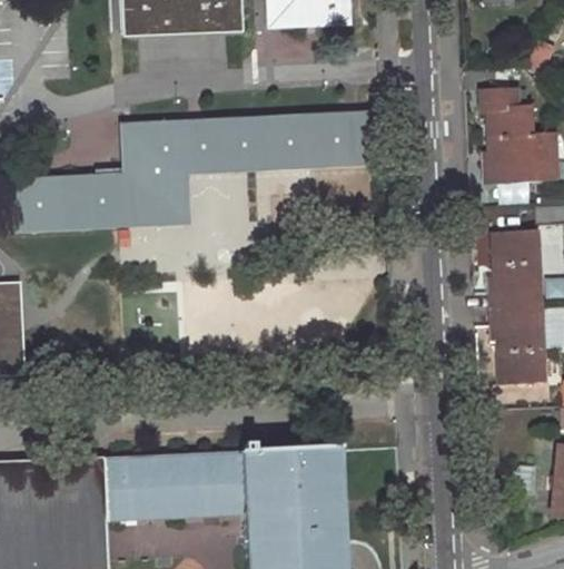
[(116,0),(118,35),(246,29),(244,0),(116,0)]
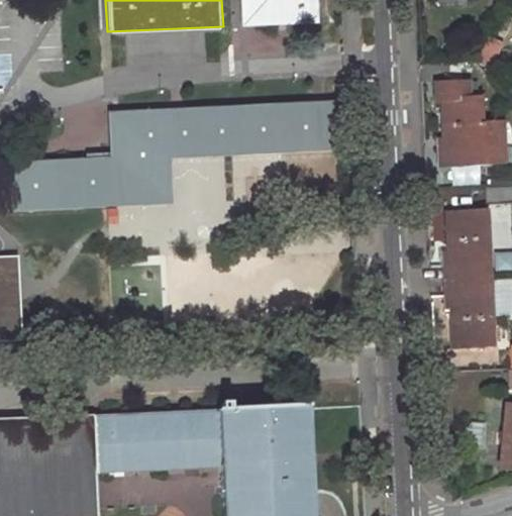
[(249,0),(250,18),(321,16),(320,0),(249,0)]
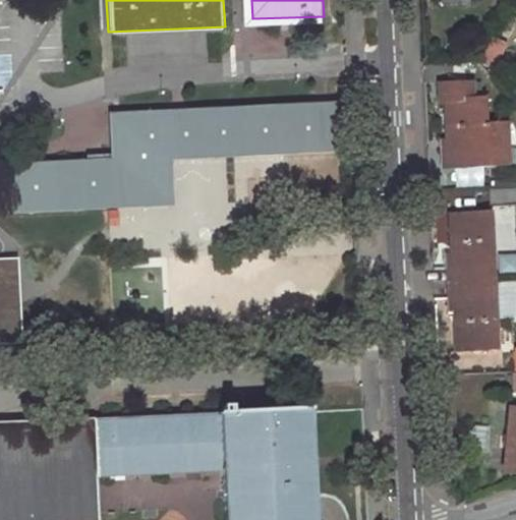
[(494,68),(507,43),(494,36),(480,61),(494,68)]
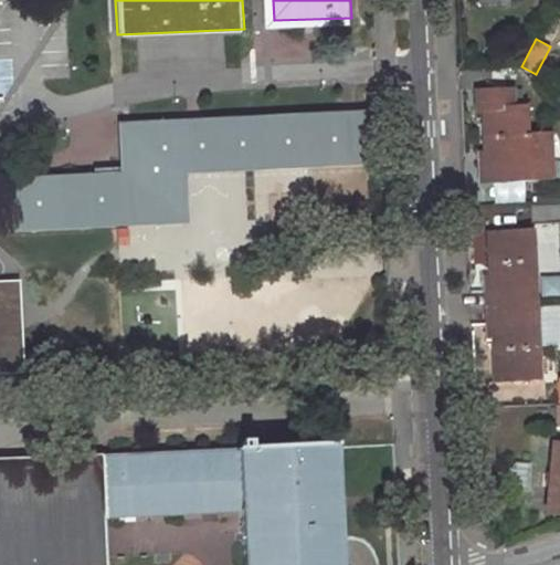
[(551,161),(550,133),(531,134),(529,106),(514,107),(511,87),(478,91),(481,110),(486,110),(489,165),(485,165),(485,181),(534,179),(532,163),(551,161)]
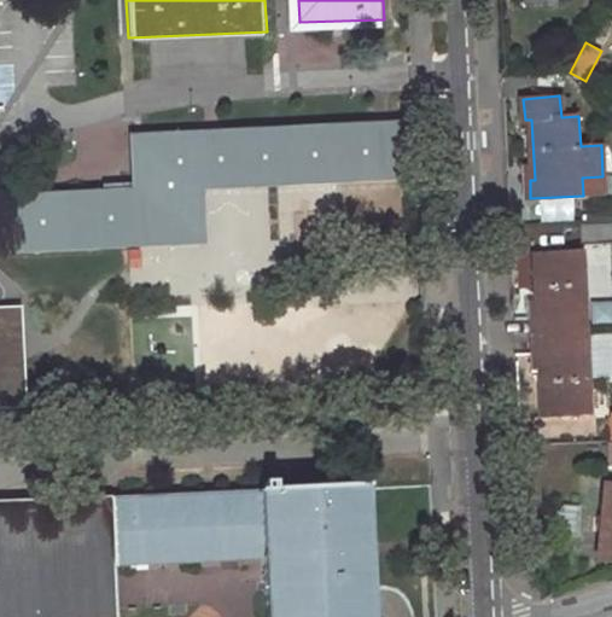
[(15,250),(208,242),(207,185),(404,176),(402,121),(135,132),(137,188),(13,195),(15,250)]
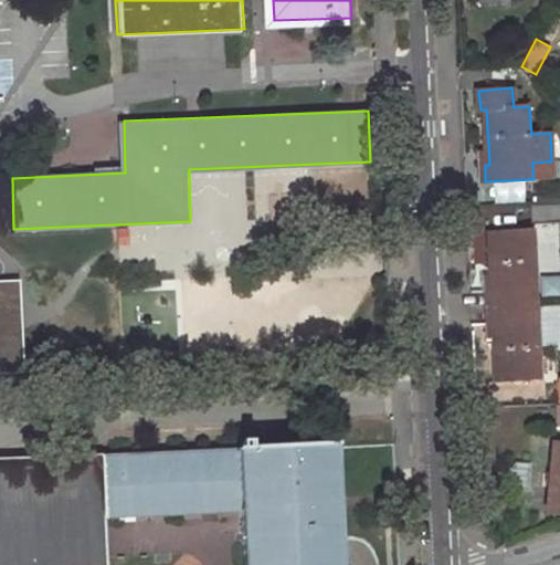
[(534,179),(552,178),(551,161),(532,163),(534,179)]
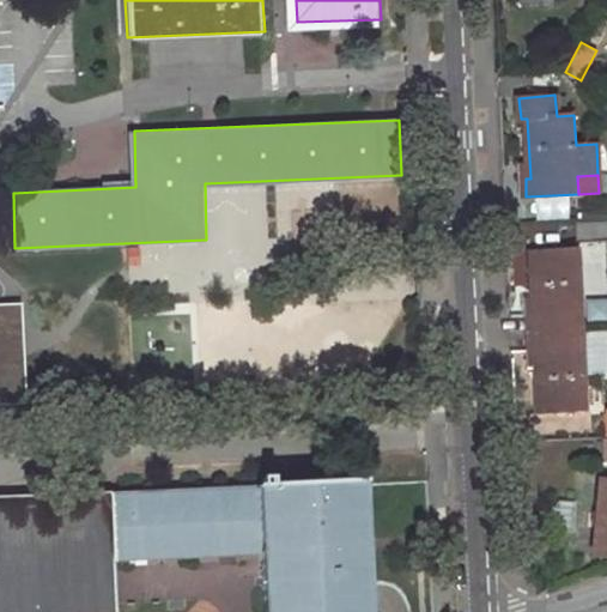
[(583,242),(606,240),(606,219),(581,222),(583,242)]
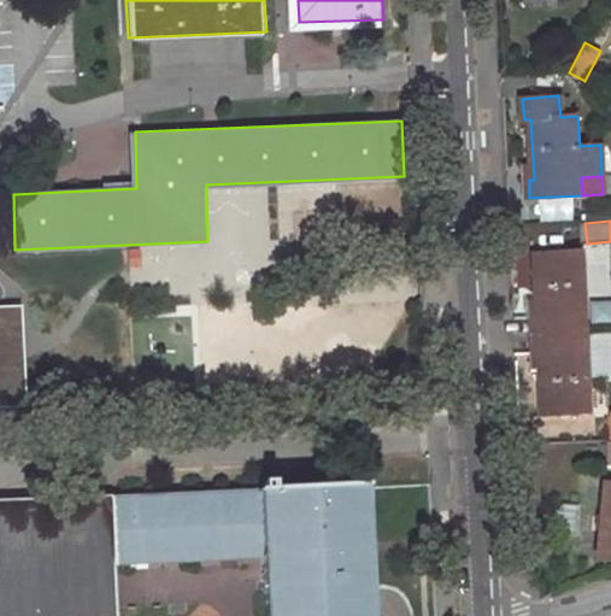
[(589,329),(586,248),(536,250),(540,311),(534,311),(534,333),(589,329)]
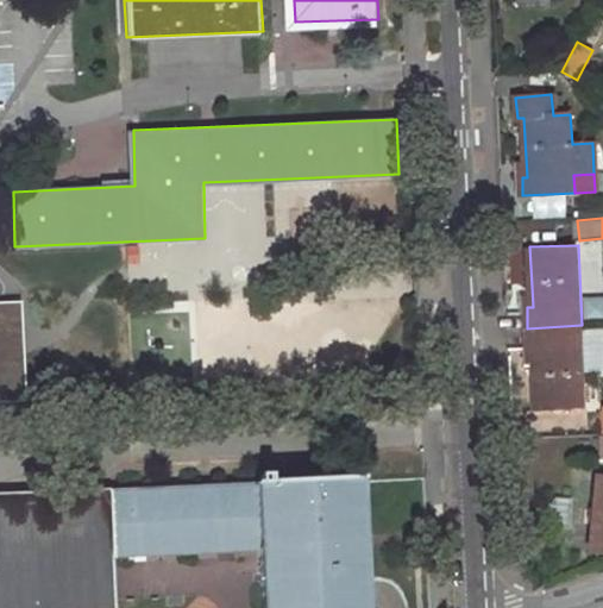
[(0,405),(27,403),(23,302),(0,302),(0,405)]
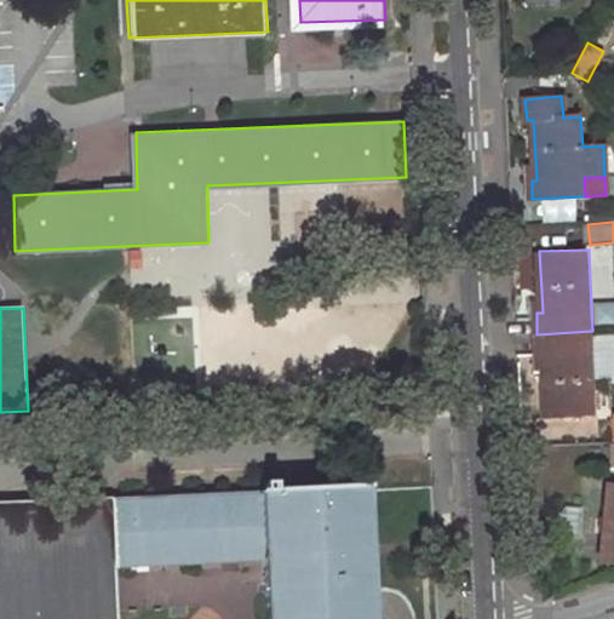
[(547,413),(597,411),(592,331),(537,334),(538,351),(545,350),(547,413)]
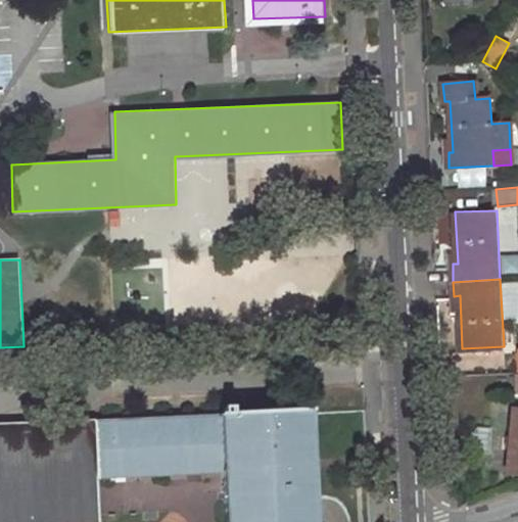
[(318,521),(315,411),(94,419),(96,470),(226,465),(228,521),(318,521)]
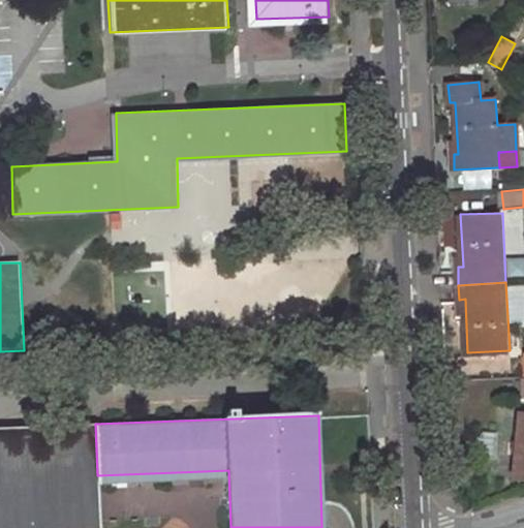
[(0,527),(98,527),(97,475),(95,424),(0,427),(0,527)]
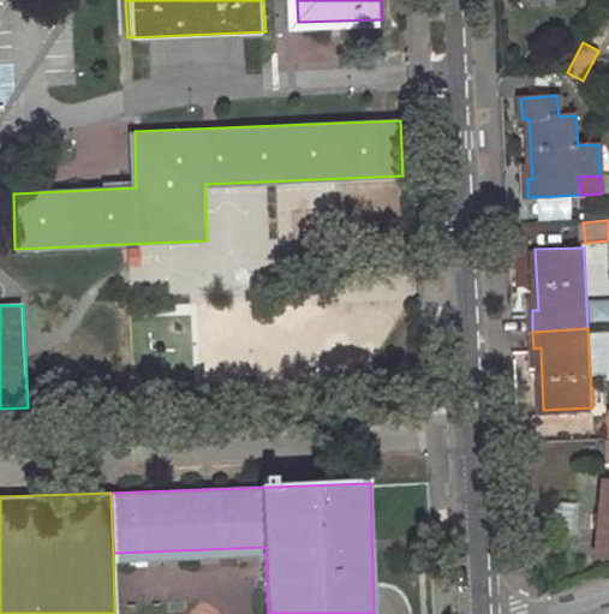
[(559,508),(557,528),(563,535),(579,535),(579,502),(565,501),(559,508)]
